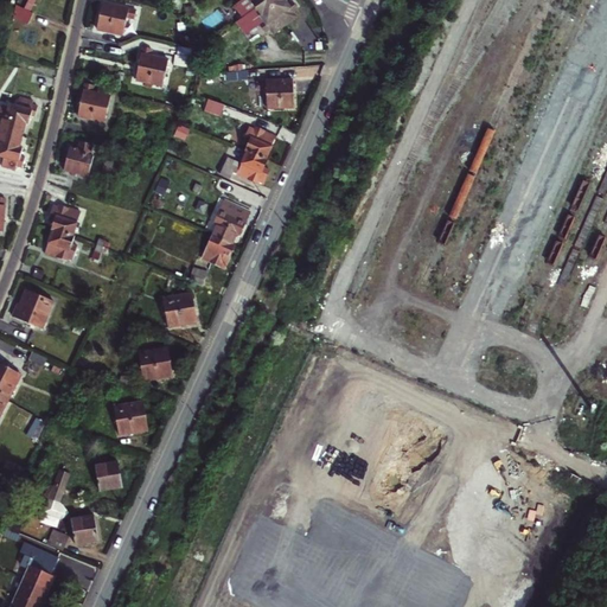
[(33,0),(14,0),(16,1),(13,16),(30,21),(34,11),(30,10),(33,0)]
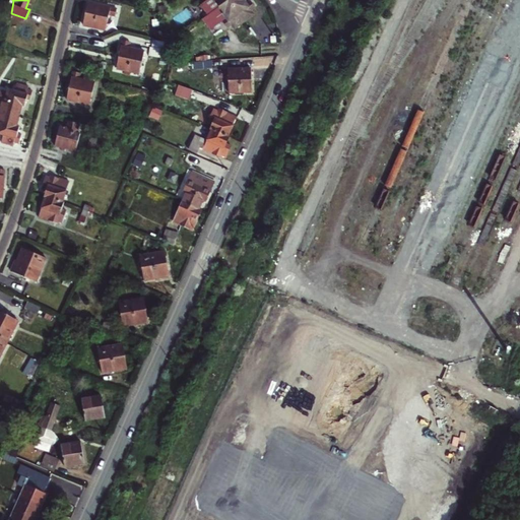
[(204,0),(199,4),(207,14),(219,5),(225,0),(204,0)]
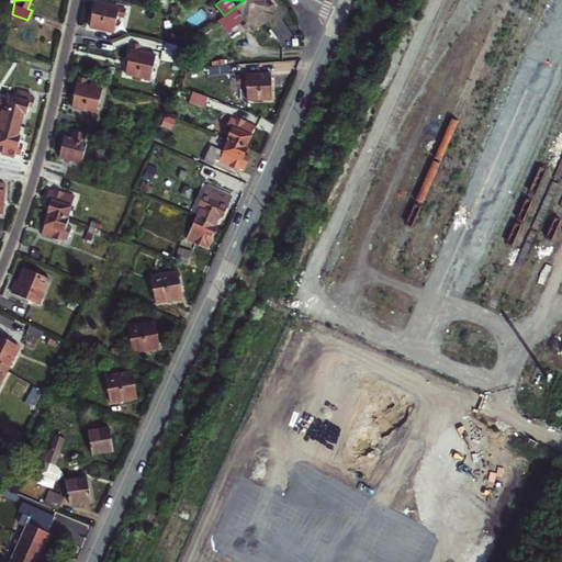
[(244,0),(237,6),(224,15),(218,19),(227,31),(240,21),(246,30),(249,26),(253,31),(258,27),(263,23),(246,0),(244,0)]
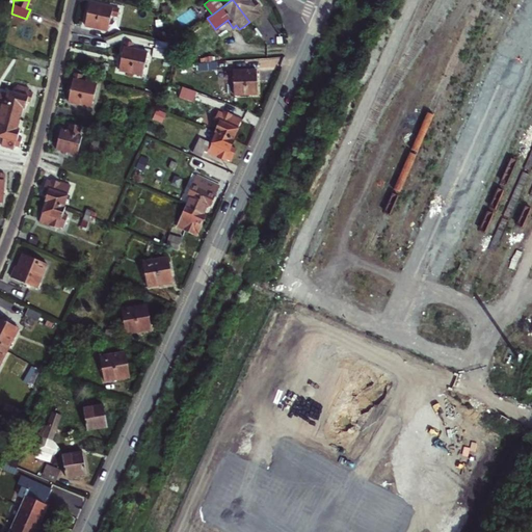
[(257,2),(255,0),(253,0),(250,2),(248,0),(233,0),(249,22),(259,15),(256,10),(260,7),(257,2)]
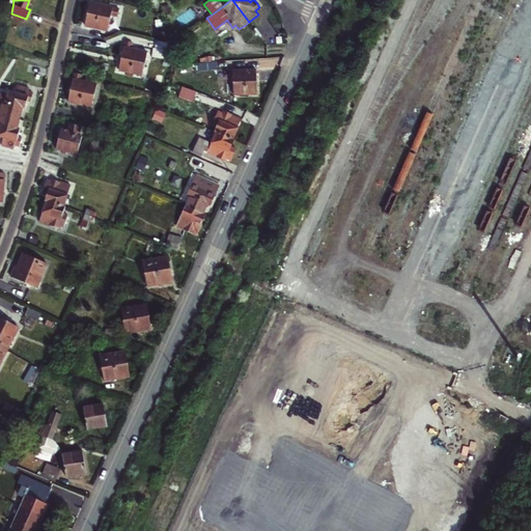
[(117,16),(119,7),(89,1),(87,12),(85,25),(108,29),(111,14),(117,16)]
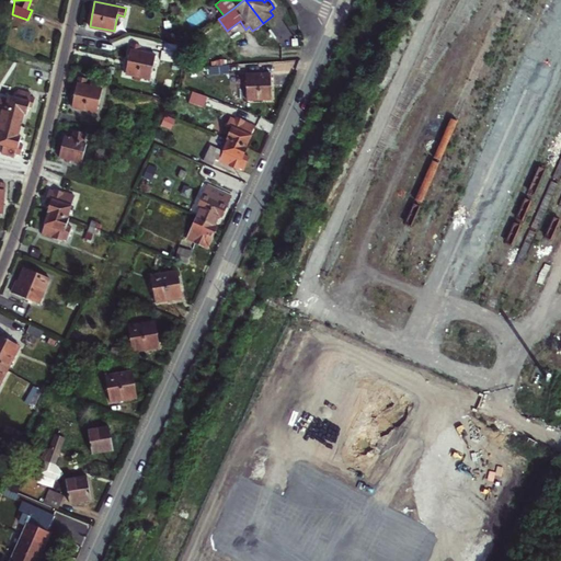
[(172,52),(174,44),(160,41),(159,49),(172,52)]
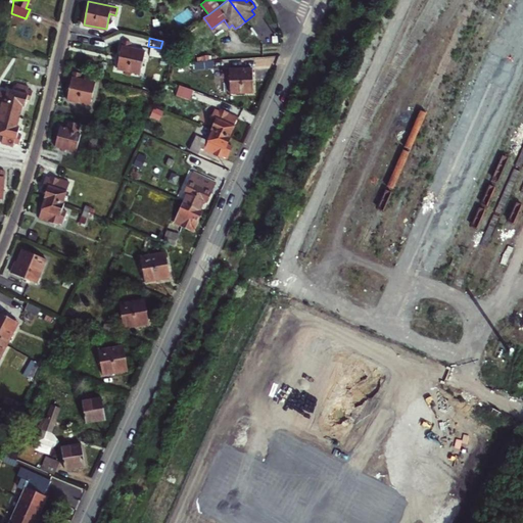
[(116,67),(140,73),(145,50),(129,47),(131,41),(123,39),(120,55),(116,67)]
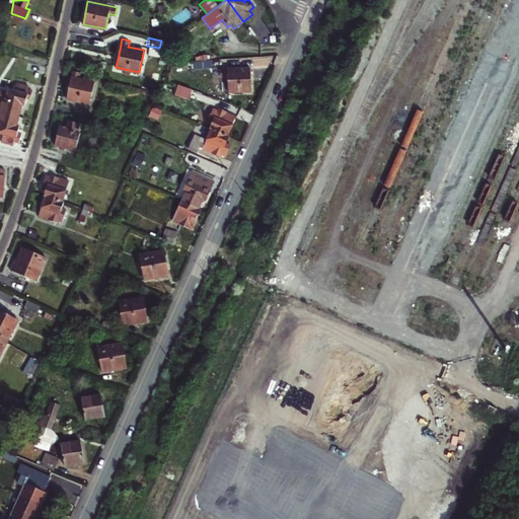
[(249,80),(248,68),(220,69),(221,76),(227,76),(228,92),(250,91),(249,80)]
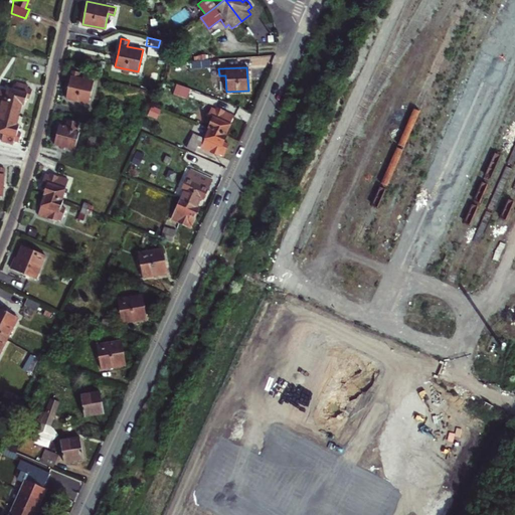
[(67,98),(91,102),(95,80),(78,77),(79,71),(72,70),(69,83),(67,98)]
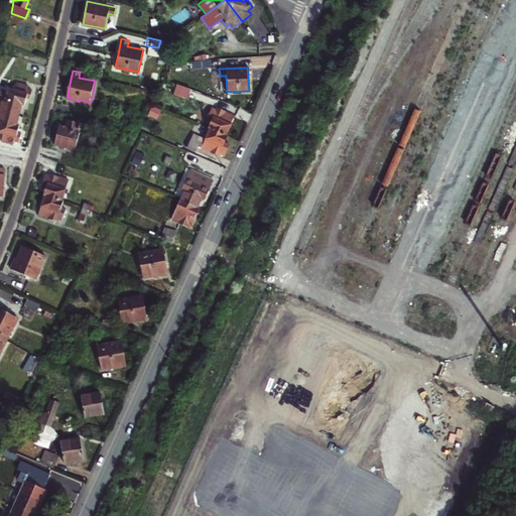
[(15,90),(9,89),(9,91),(6,100),(22,104),(25,104),(26,97),(30,98),(31,94),(31,91),(27,90),(28,85),(17,83),(15,90)]
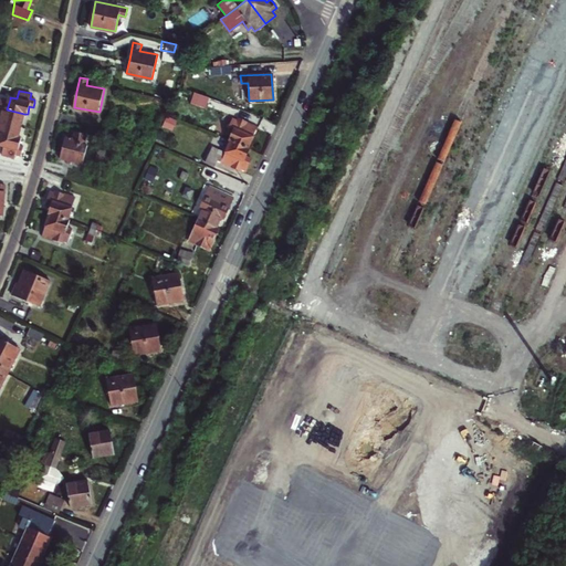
[(210,108),(215,100),(199,93),(196,102),(210,108)]
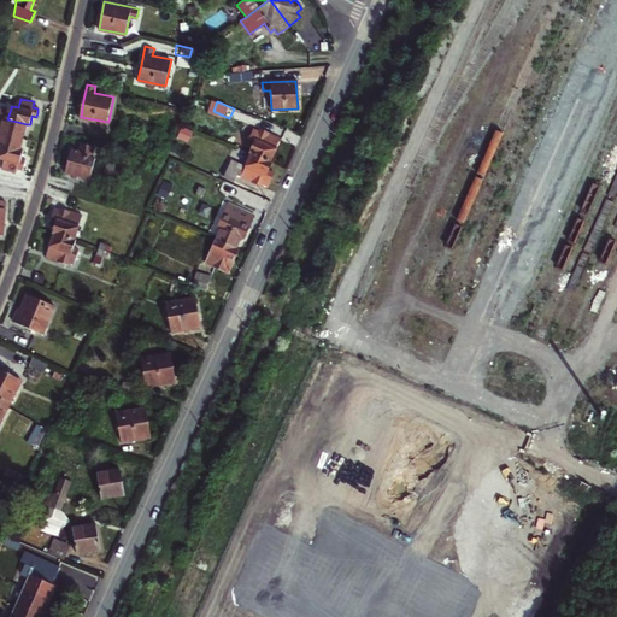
[(27,124),(7,119),(11,109),(3,107),(0,106),(0,121),(3,122),(1,130),(24,135),(27,124)]
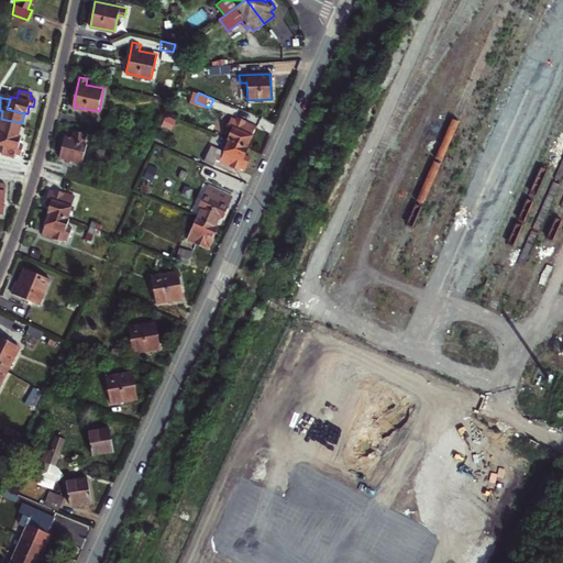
[(230,132),(227,139),(228,139),(245,147),(250,136),(254,125),(236,118),(234,121),(230,119),(224,130),(230,132)]
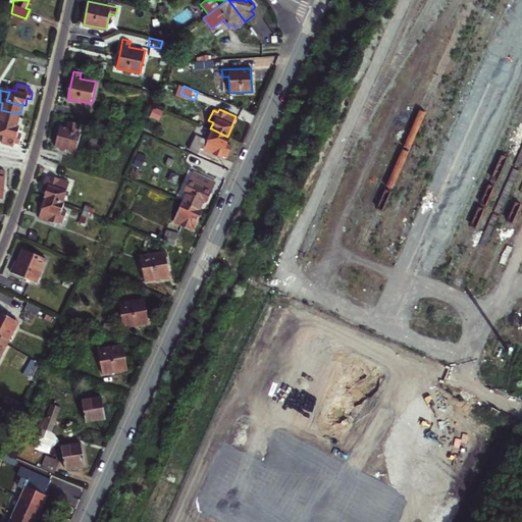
[(0,125),(1,121),(17,124),(20,114),(1,110),(0,112),(0,125)]
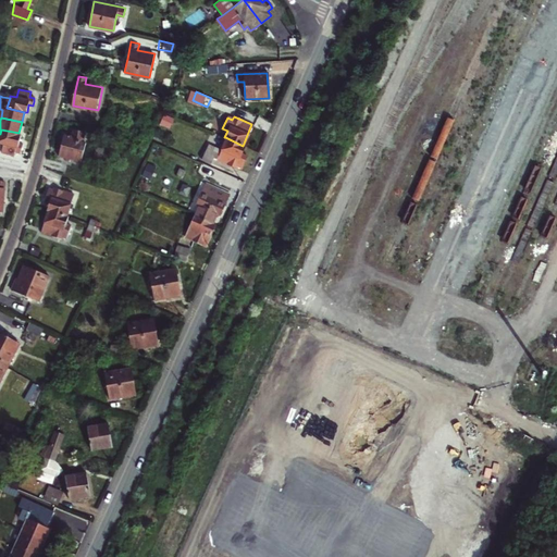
[(20,143),(21,134),(19,133),(1,130),(0,134),(0,141),(4,143),(2,151),(14,153),(15,150),(21,151),(22,147),(23,144),(20,143)]
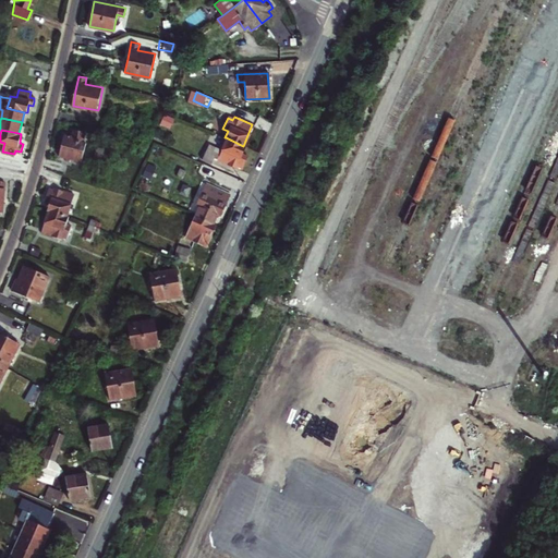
[(62,144),(59,155),(65,157),(65,160),(69,160),(70,158),(81,161),(85,144),(82,143),(85,133),(74,130),(72,136),(64,134),(62,144)]
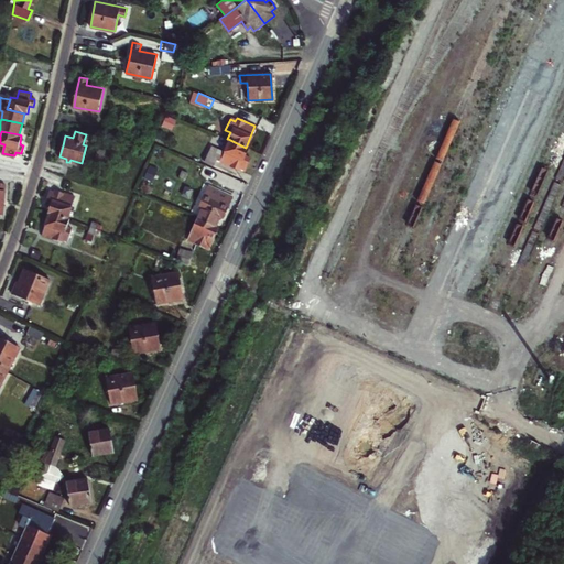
[(247,148),(246,148),(228,139),(219,161),(237,169),(238,165),(243,169),(246,163),(249,156),(243,154),(247,148)]
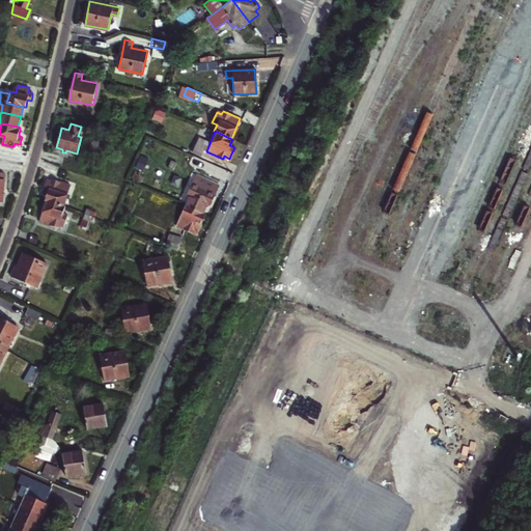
[(0,154),(0,155),(11,158),(14,148),(1,146),(0,154)]
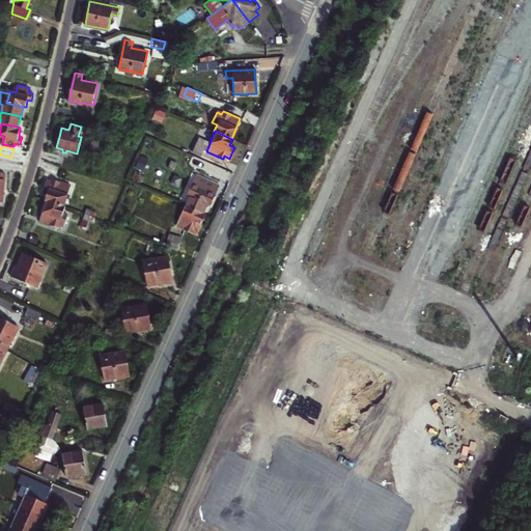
[(11,158),(0,155),(0,162),(10,164),(11,158)]
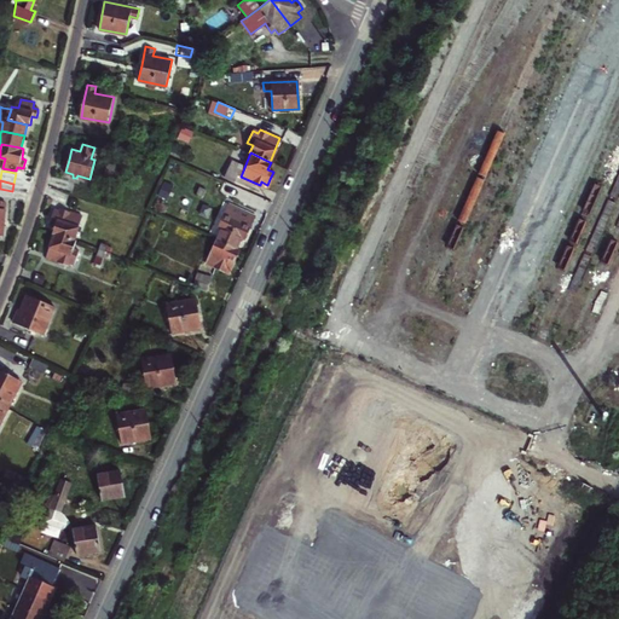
[(217,237),(215,238),(236,247),(239,237),(242,239),(248,227),(253,215),(227,203),(217,227),(220,229),(217,237)]
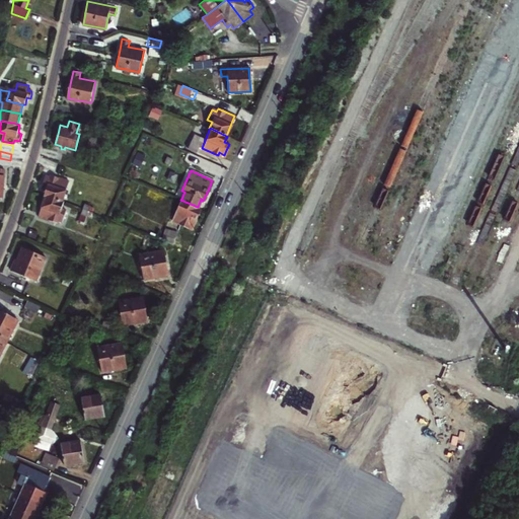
[(69,180),(51,174),(50,177),(46,176),(44,181),(42,187),(47,189),(44,196),(45,196),(62,201),(69,180)]
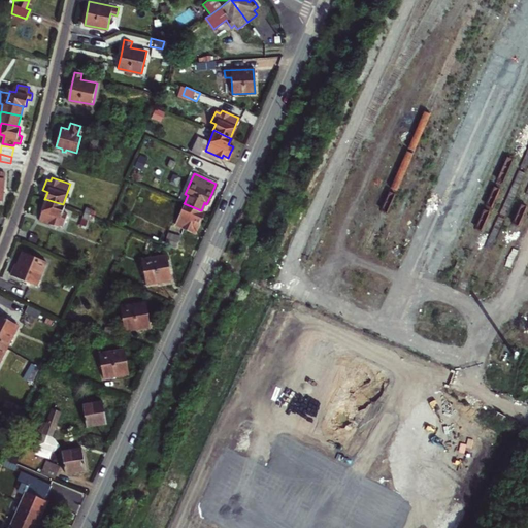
[(62,211),(64,204),(63,204),(45,199),(42,209),(39,219),(57,225),(58,223),(63,224),(67,213),(62,211)]
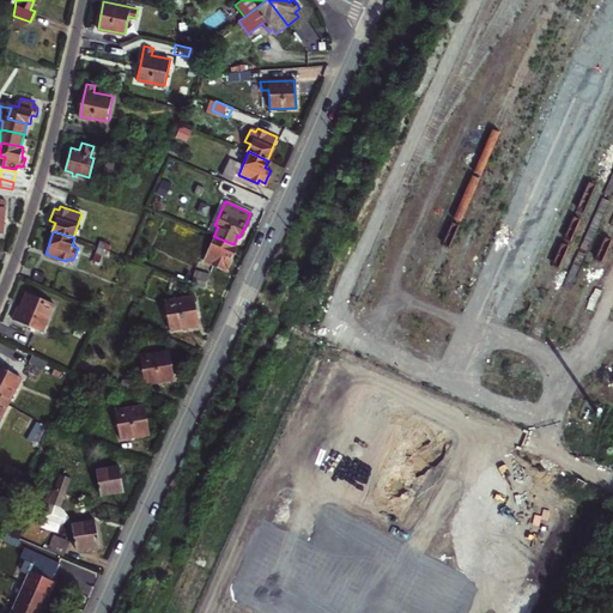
[(206,262),(225,271),(230,260),(235,248),(232,247),(234,244),(213,236),(206,252),(202,260),(206,262)]
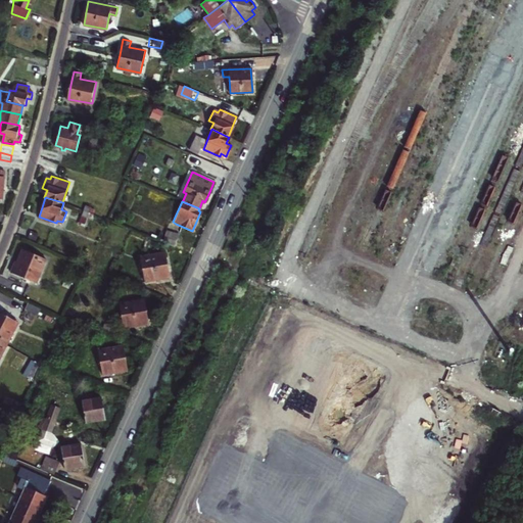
[(92,207),(86,205),(80,224),(85,226),(92,207)]
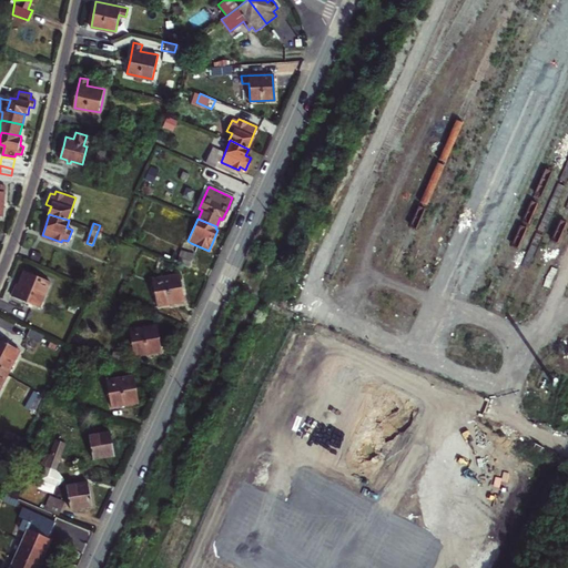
[(170,261),(183,267),(190,253),(176,246),(170,261)]
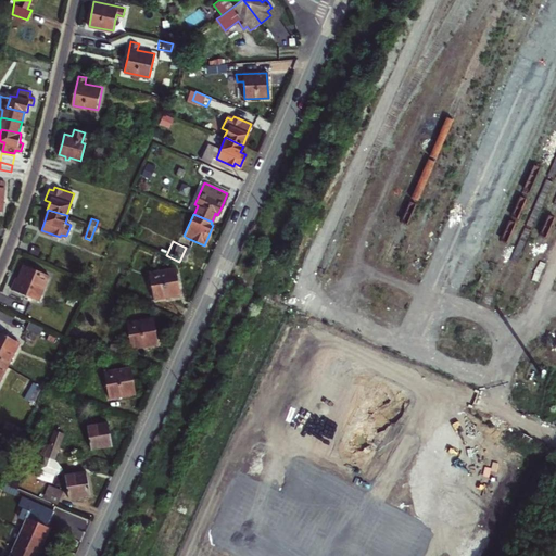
[(32,244),(29,252),(37,254),(39,247),(32,244)]
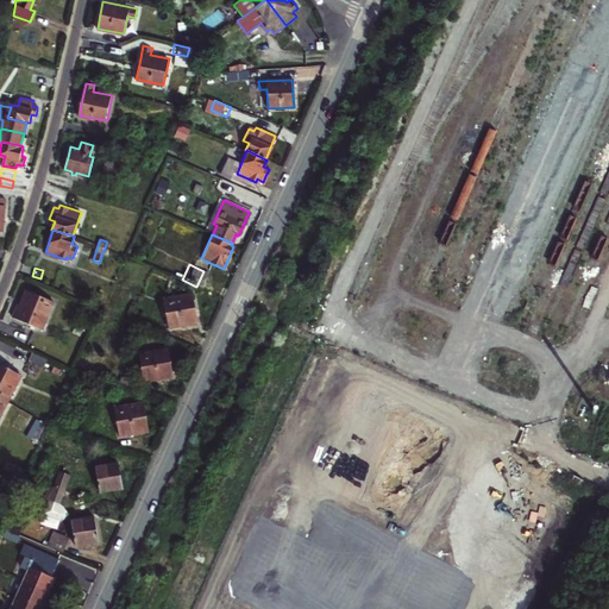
[(16,311),(12,318),(42,328),(52,300),(26,290),(20,305),(18,303),(16,311)]
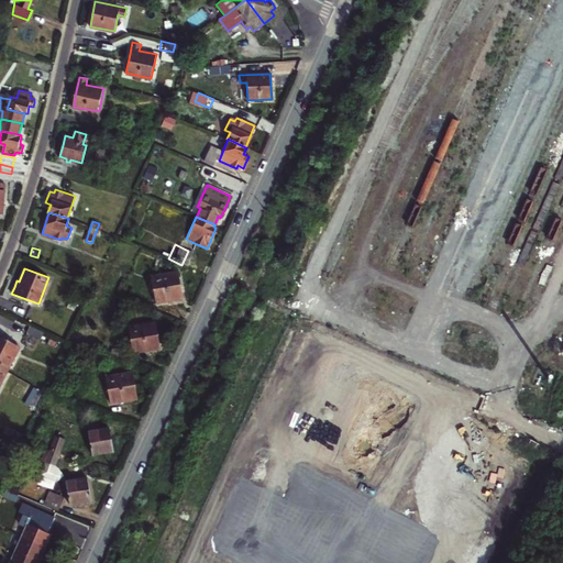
[(178,285),(176,271),(150,276),(154,302),(180,297),(178,285)]
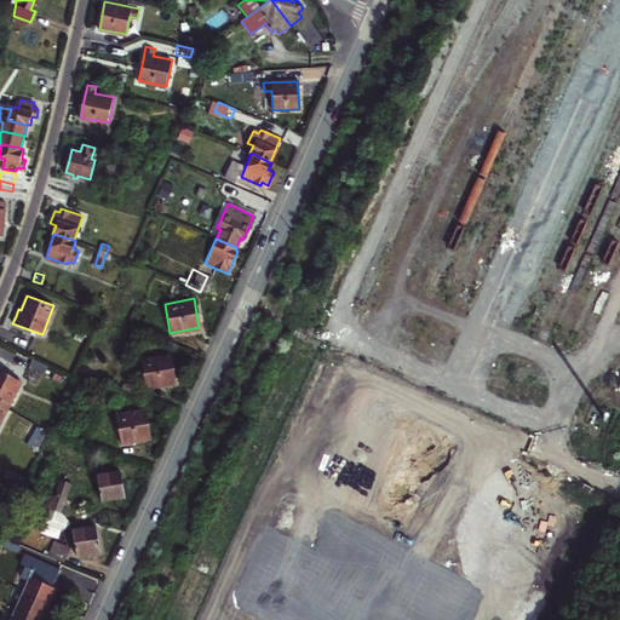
[(172,371),(168,352),(139,359),(145,389),(174,384),(172,371)]
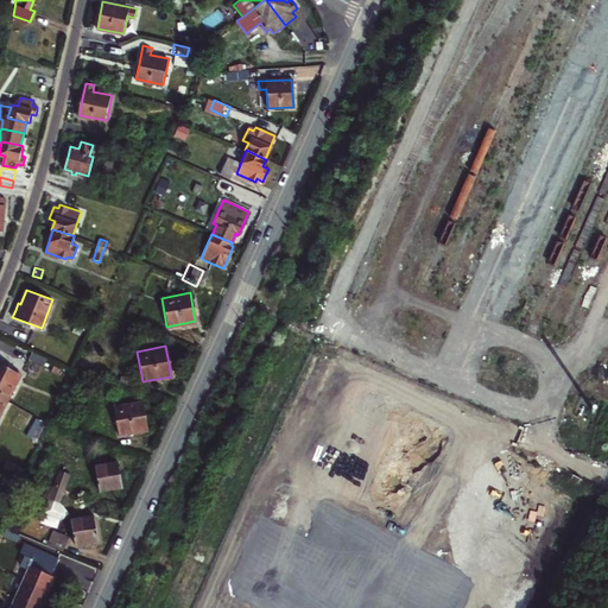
[(29,359),(44,366),(48,358),(32,350),(29,359)]
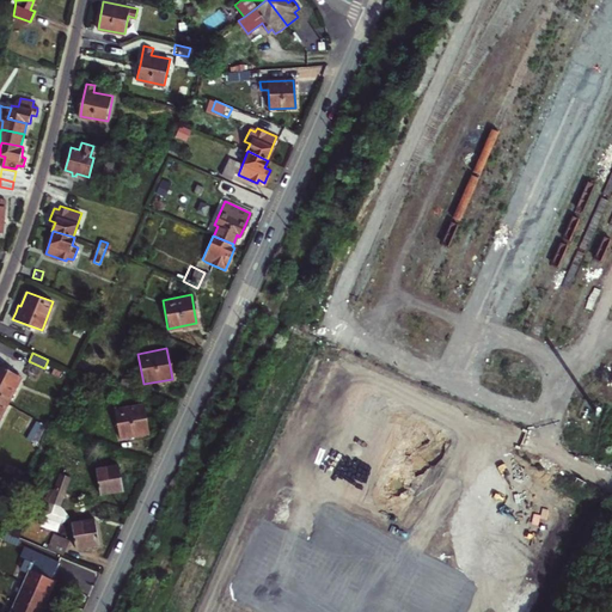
[(0,398),(7,403),(22,377),(0,365),(0,398)]
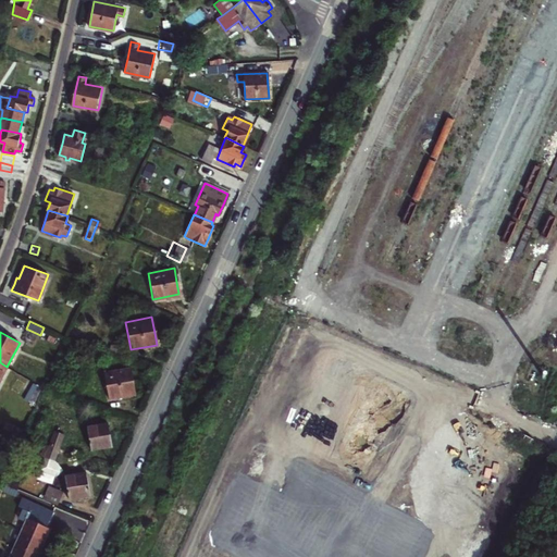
[(123,348),(111,345),(109,351),(120,356),(123,348)]
